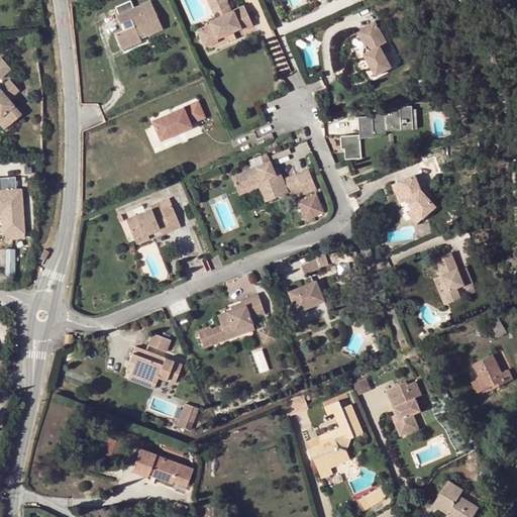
[(200,0),(210,21),(228,13),(222,0),(200,0)]
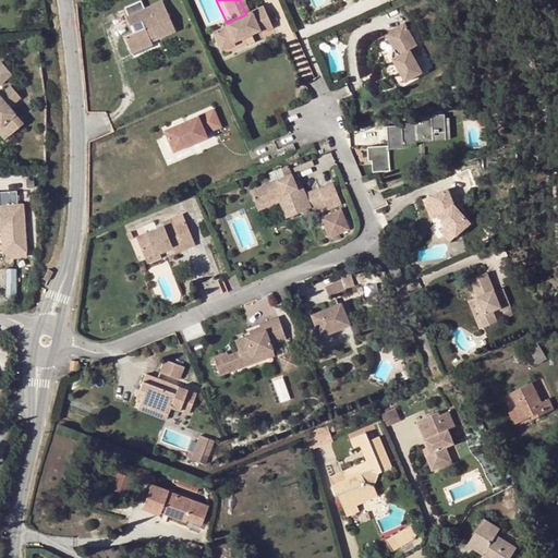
[(158,2),(145,9),(148,16),(162,11),(158,2)]
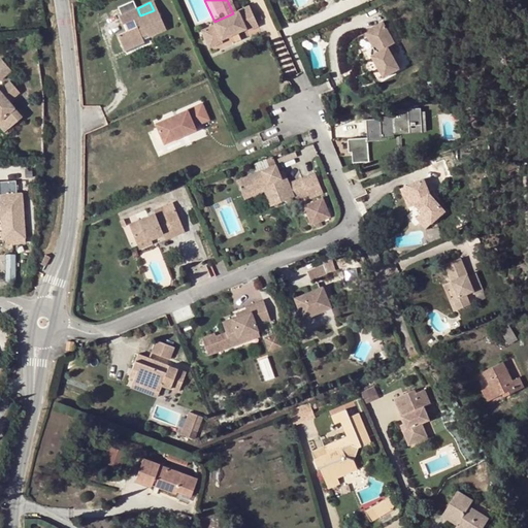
[(140,15),(137,8),(116,18),(119,26),(130,21),(133,29),(114,36),(120,50),(129,45),(128,42),(137,37),(136,35),(142,32),(144,38),(162,31),(154,10),(140,15)]
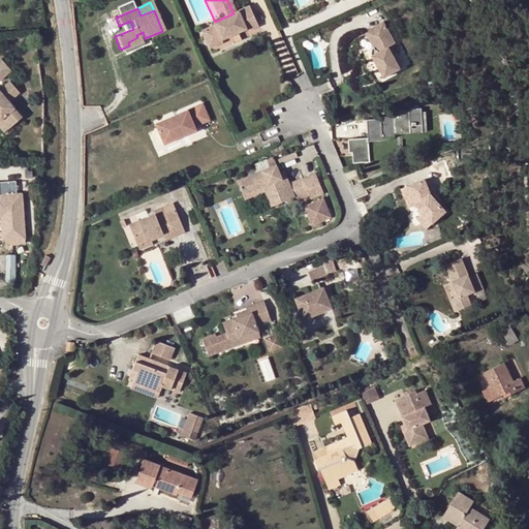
[(226,37),(235,34),(243,30),(244,33),(255,28),(246,8),(234,13),(215,22),(211,24),(212,27),(199,32),(207,49),(219,43),(219,40),(226,37)]
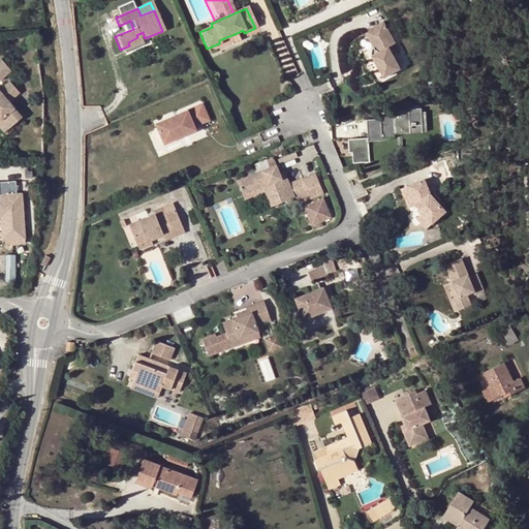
[(373,56),(384,78),(401,68),(389,47),(396,43),(384,22),(366,32),(374,48),(372,49),(373,56)]
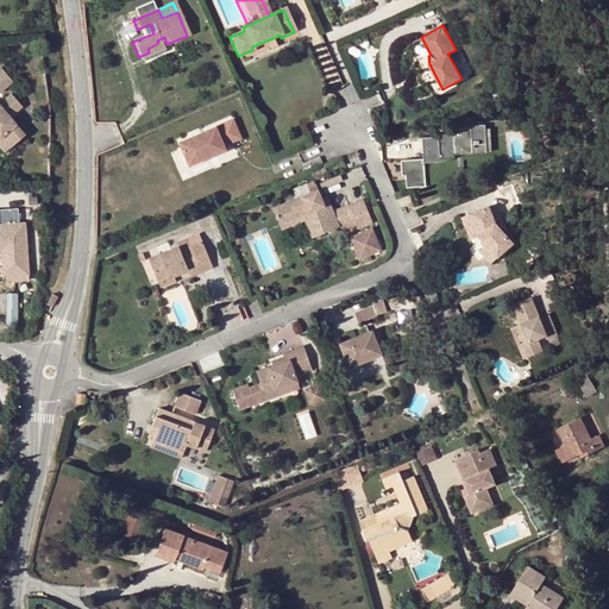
[(274,48),(270,39),(261,43),(264,52),(274,48)]
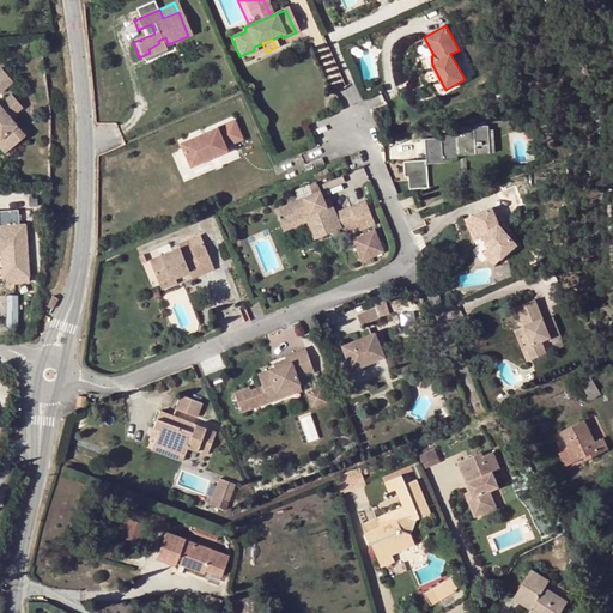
[(150,53),(139,58),(140,60),(162,50),(159,43),(149,49),(150,53)]
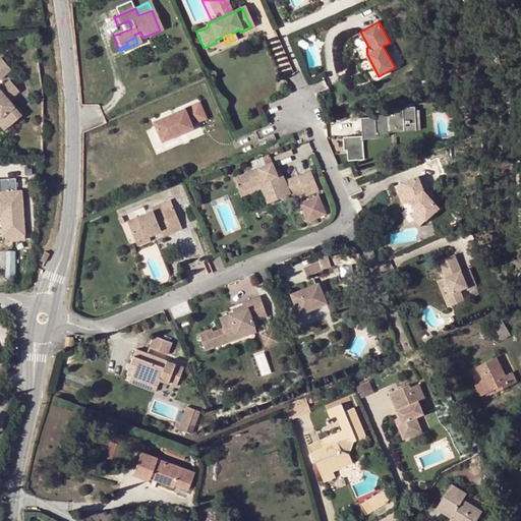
[(0,76),(10,68),(1,57),(0,57),(0,76)]
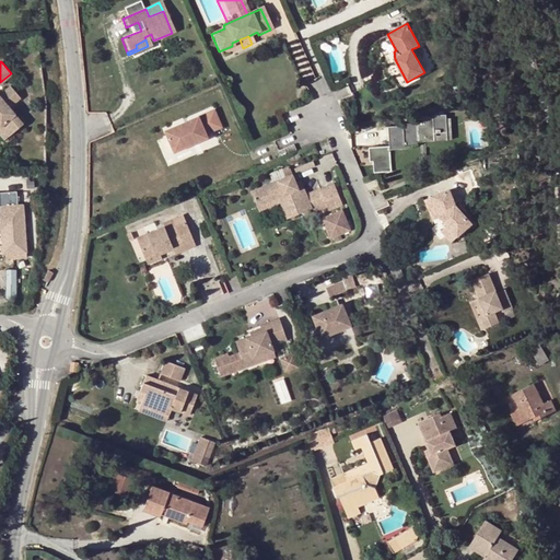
[(0,133),(4,139),(22,124),(8,107),(19,97),(10,86),(0,94),(0,133)]
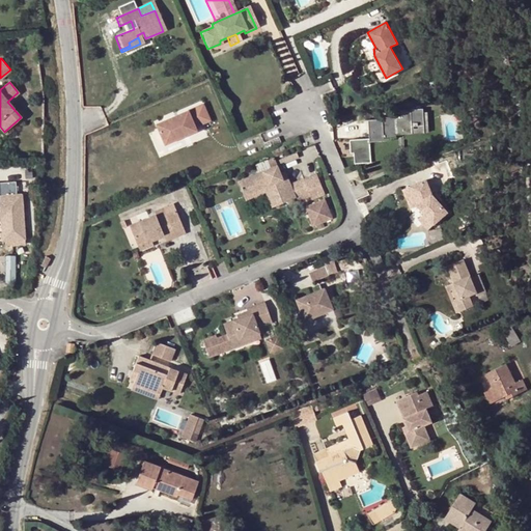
[(193,109),(201,126),(210,121),(201,105),(193,109)]
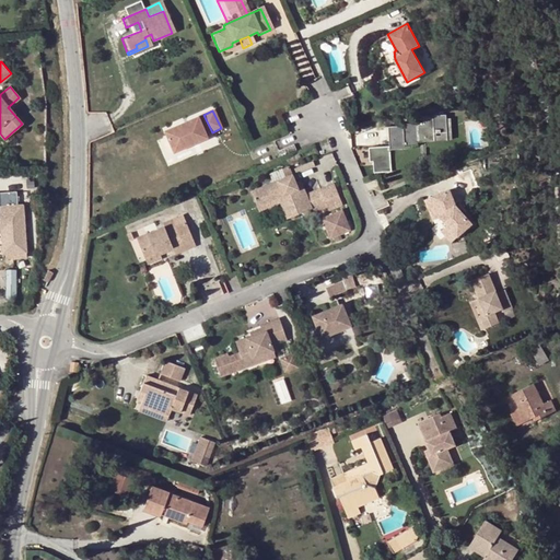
[(450,129),(448,111),(435,113),(435,116),(426,117),(426,120),(399,123),(399,126),(391,127),(392,150),(407,148),(407,144),(421,143),(421,138),(428,137),(429,139),(439,138),(438,131),(450,129)]
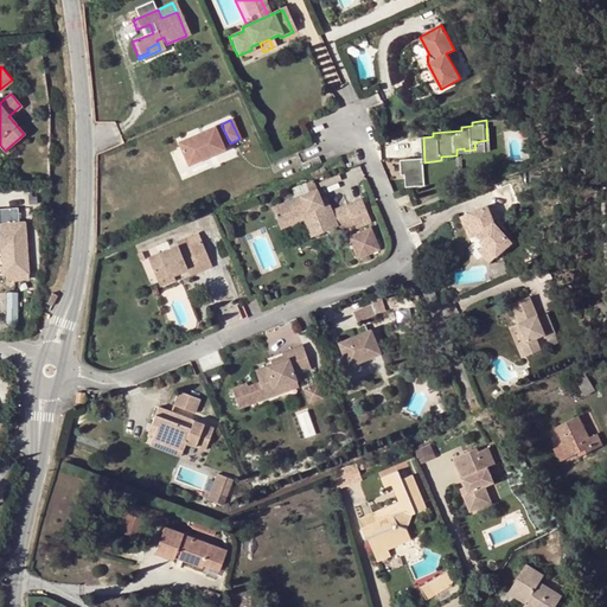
[(212,128),(222,147),(230,144),(221,125),(212,128)]
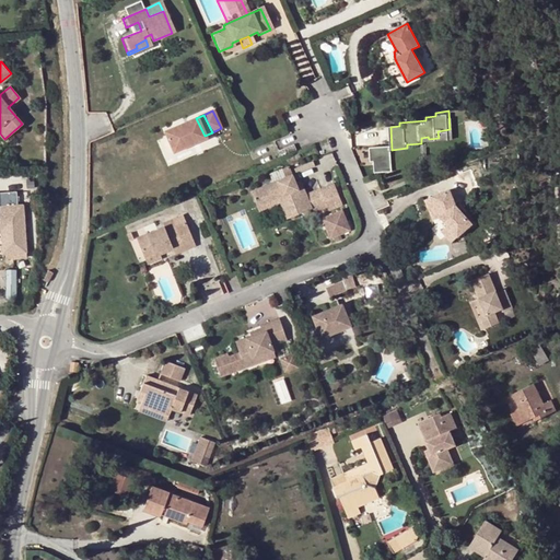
[(206,139),(205,136),(196,118),(163,132),(172,154),(206,139)]
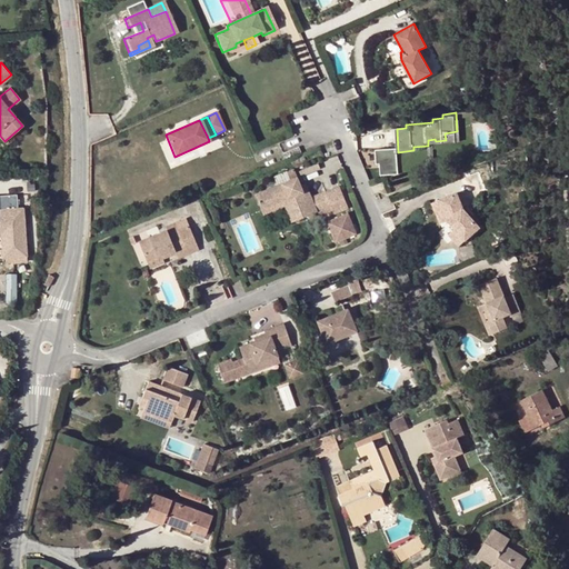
[(320,212),(313,199),(310,191),(305,193),(302,187),(296,170),(289,173),(292,181),(258,196),(263,210),(291,199),(300,221),(320,212)]
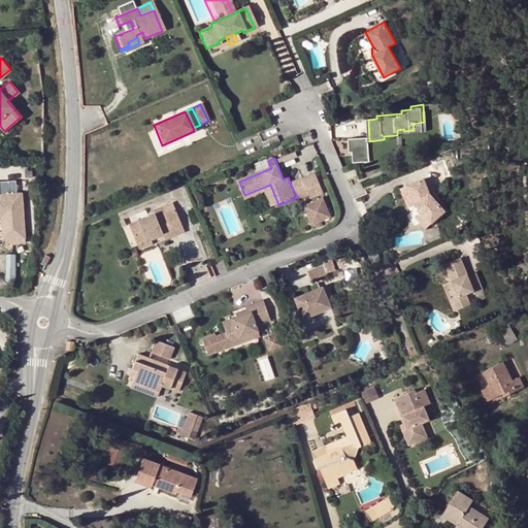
[(317,174),(304,179),(309,192),(312,200),(326,194),(317,174)]
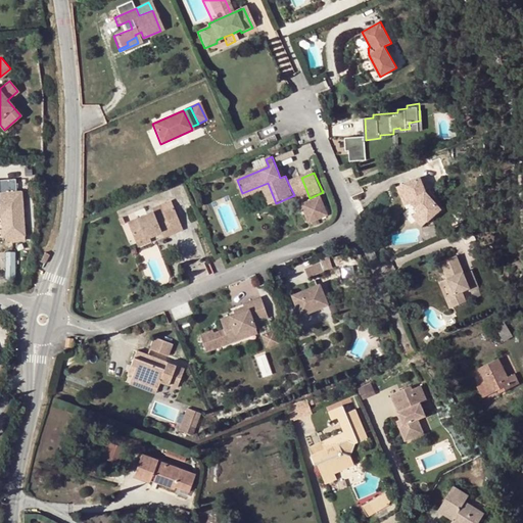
[(306,190),(301,178),(288,183),(294,195),(306,190)]
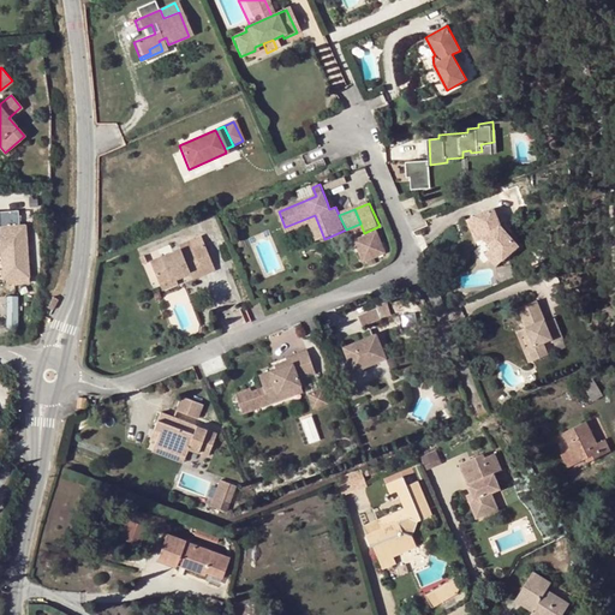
[(497,209),(479,216),(489,239),(496,249),(490,254),(501,267),(524,248),(503,225),(497,209)]
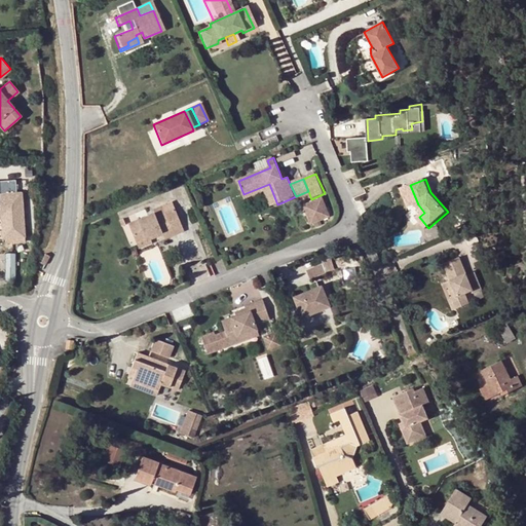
[(272,207),(277,204),(269,184),(243,194),(247,200),(266,192),(272,207)]
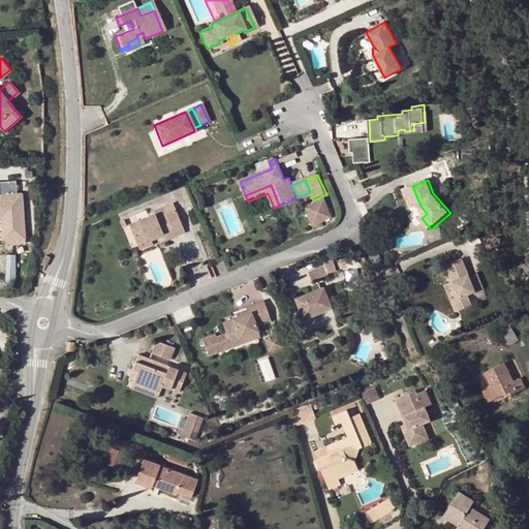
[(421,206),(412,186),(409,187),(416,207),(421,206)]
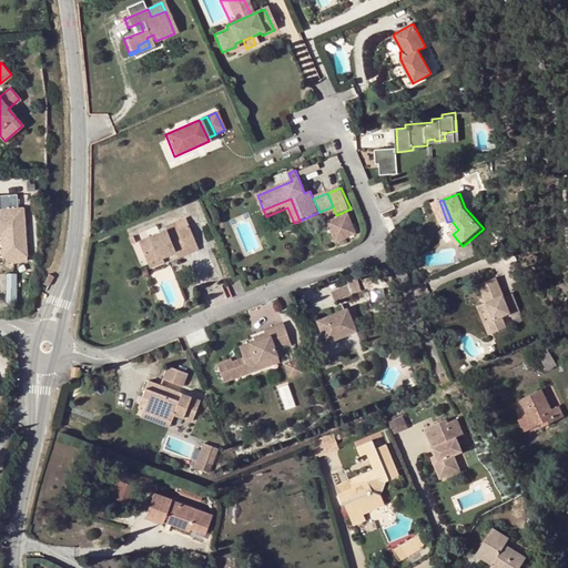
[(0,229),(2,229),(2,233),(2,240),(27,239),(24,217),(1,219),(1,209),(0,209),(0,229)]
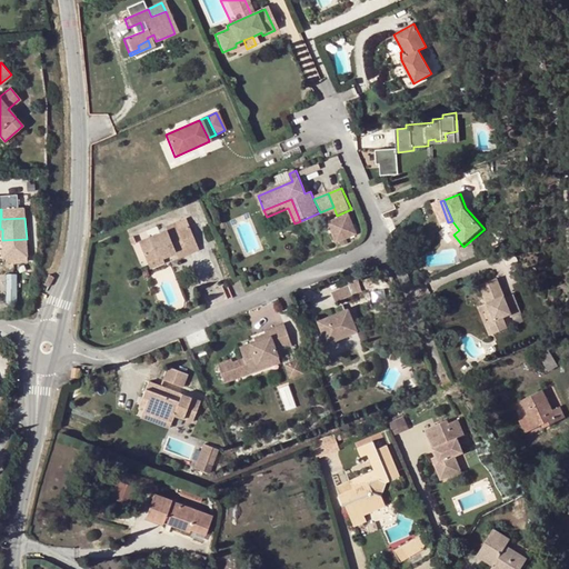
[(350,213),(329,222),(338,243),(358,235),(350,213)]
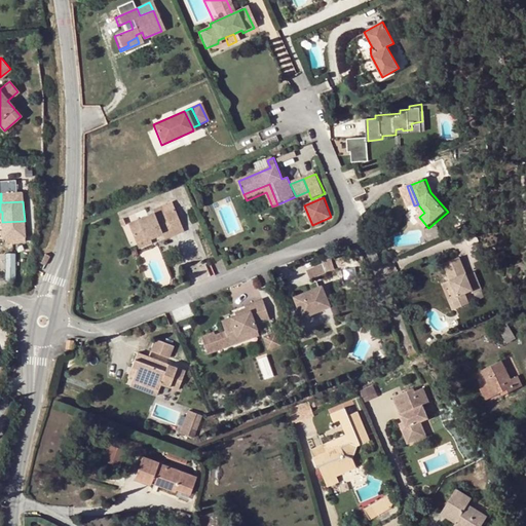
[(156,214),(157,218),(167,214),(164,208),(155,211),(156,214)]
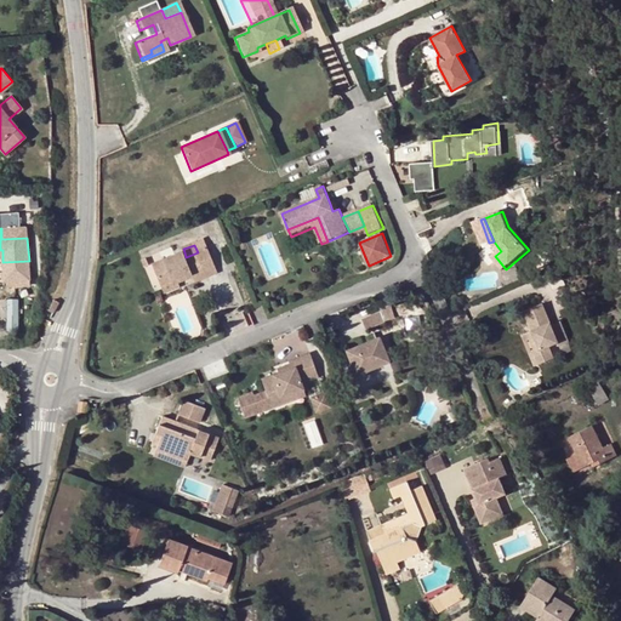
[(209,248),(199,251),(209,274),(195,279),(197,284),(220,275),(209,248)]
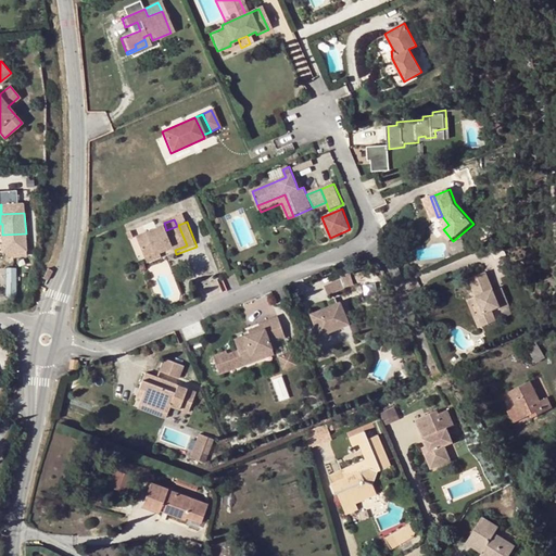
[(173,247),(175,250),(187,245),(178,225),(177,226),(166,230),(165,226),(138,237),(147,257),(161,251),(162,251),(173,247)]
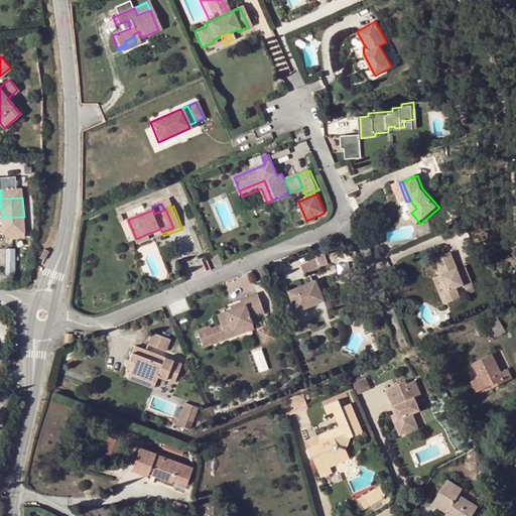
[(151,238),(149,233),(136,239),(138,243),(151,238)]
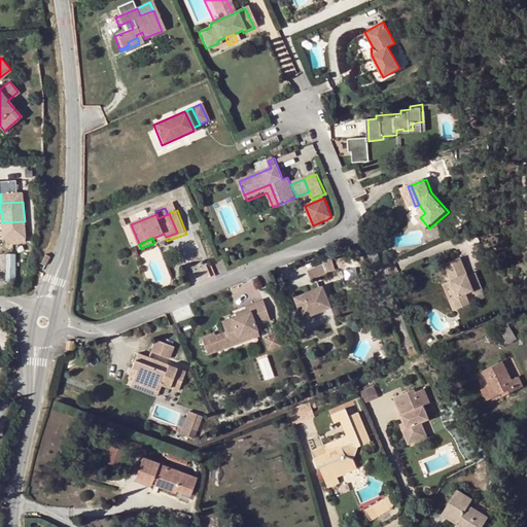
[(18,277),(16,252),(8,252),(8,277),(18,277)]
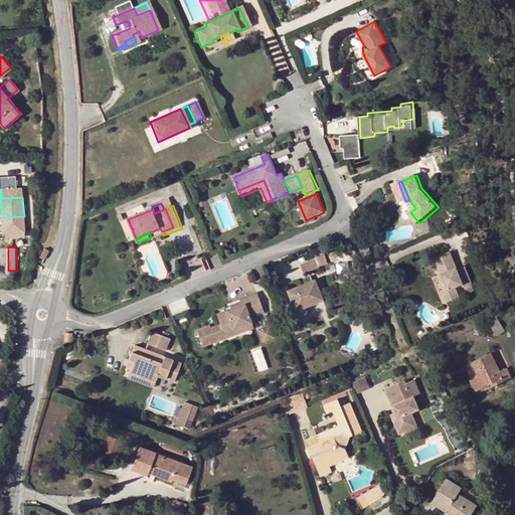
[(49,250),(44,248),(39,258),(44,260),(49,250)]
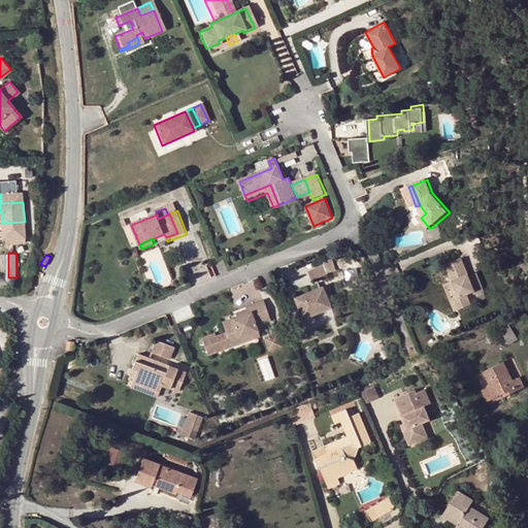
[(448,265),(454,282),(456,287),(453,288),(457,298),(455,299),(459,310),(472,305),(469,294),(476,291),(479,294),(487,291),(480,273),(471,276),(464,258),(448,265)]
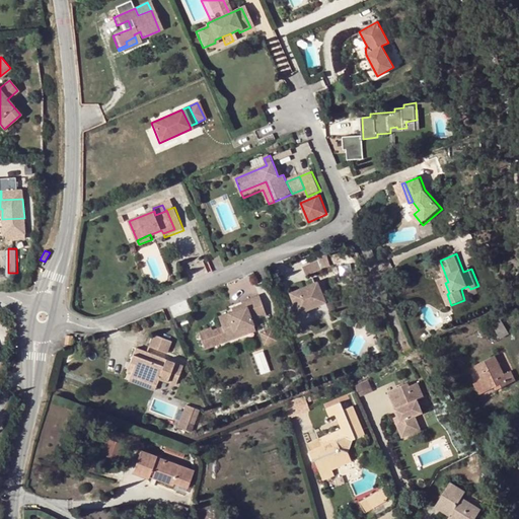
[(319,258),(319,261),(323,269),(332,265),(328,254),(319,258)]
